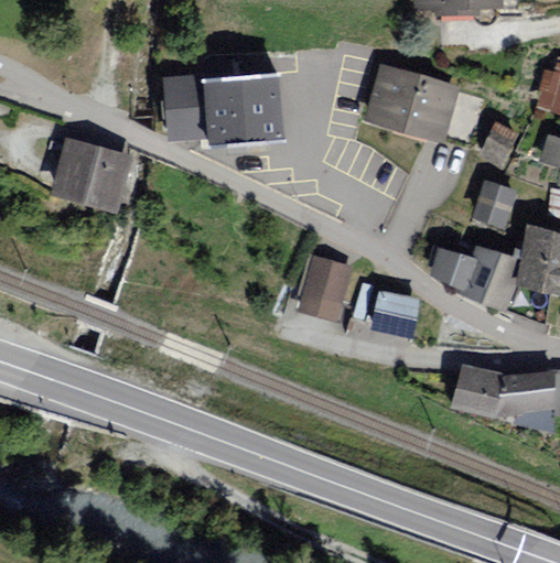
[(410,0),(410,15),(505,15),(505,0),(410,0)]
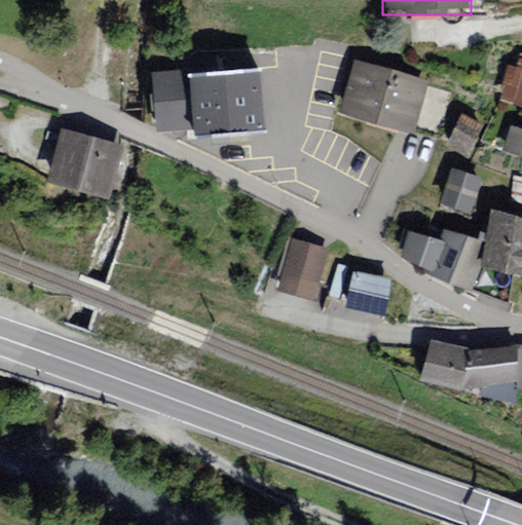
[(508,66),(498,103),(521,108),(521,53),(519,54),(518,61),(516,68),(508,66)]
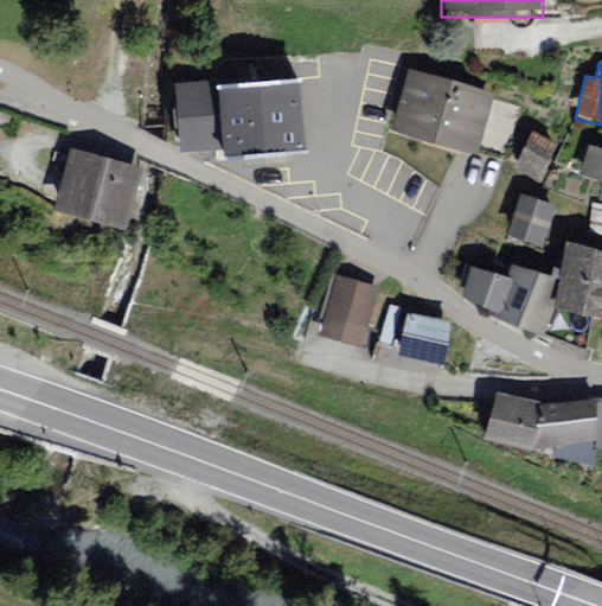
[(494,95),(407,70),(391,131),(500,163),(520,114),(492,104),(494,95)]
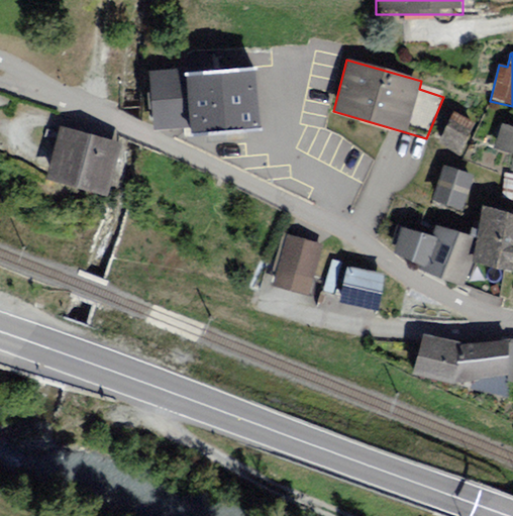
[(263,67),(154,73),(154,92),(148,92),(149,110),(155,110),(156,126),(192,125),(193,136),(269,133),(263,67)]
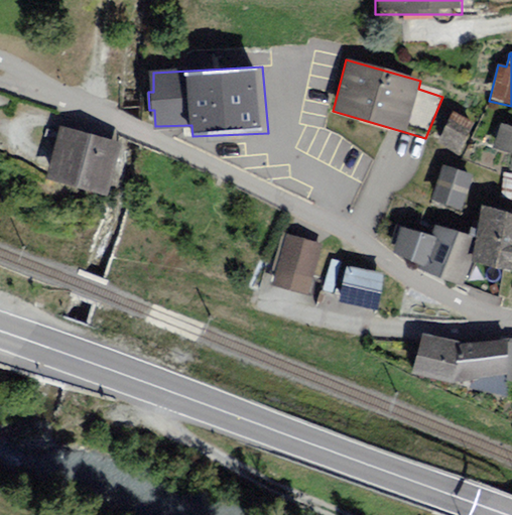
[(474,122),(454,114),(440,146),(460,154),(474,122)]
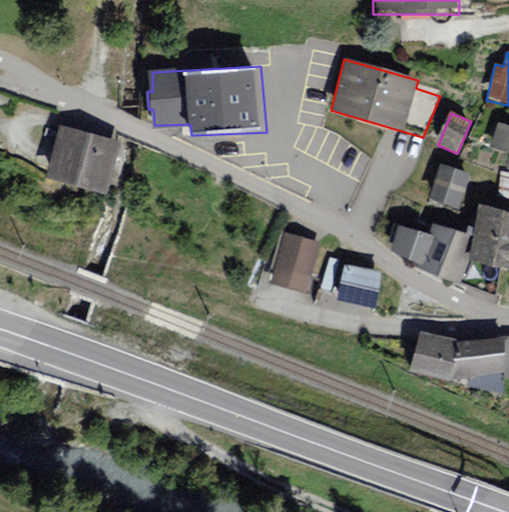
[(508,125),(498,123),(491,146),(508,151),(508,125)]
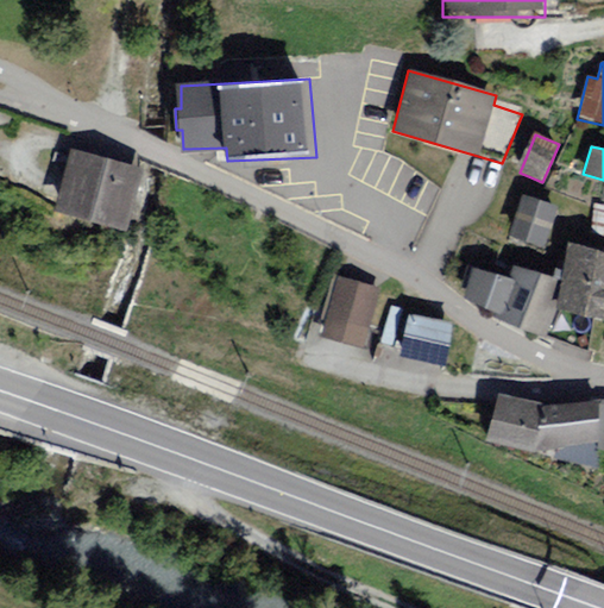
[(149,167),(71,148),(56,208),(133,227),(149,167)]
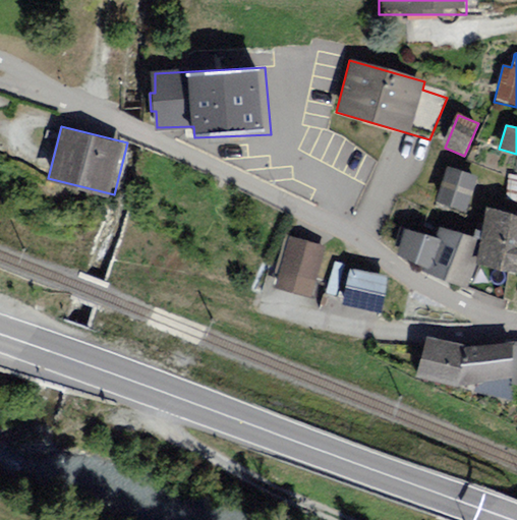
[(447,166),(433,209),(466,220),(480,177),(447,166)]
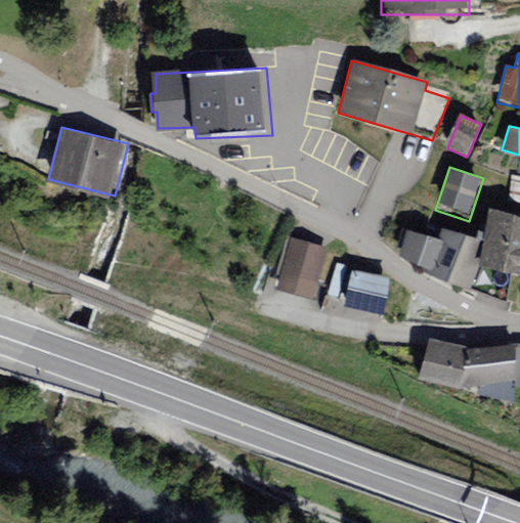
[(519,176),(509,176),(508,204),(519,204),(519,176)]
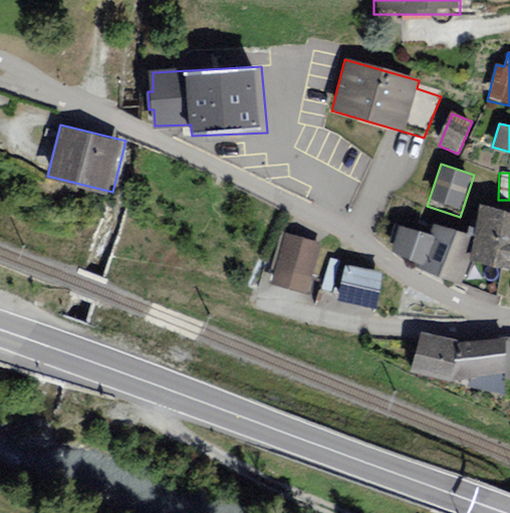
[(509,211),(479,205),(474,235),(469,258),(509,266),(509,211)]
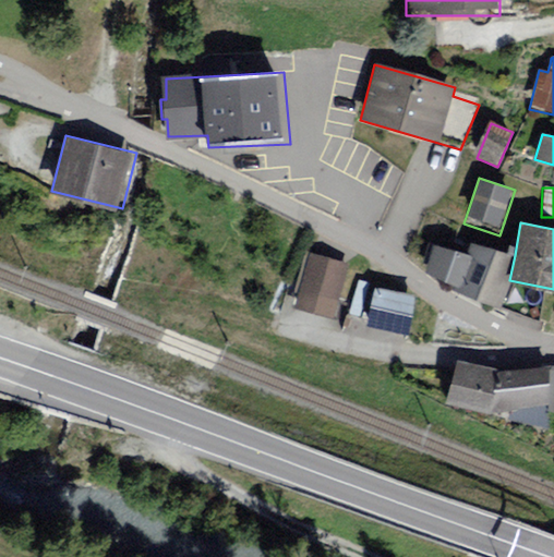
[(509,280),(515,255),(474,244),(459,285),(502,305),(509,280)]
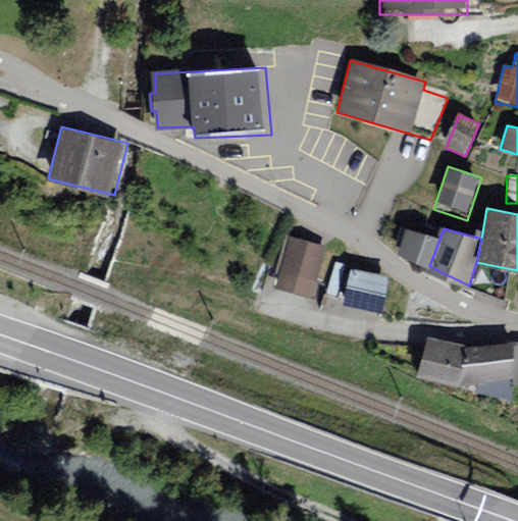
[(291,236),(281,272),(318,282),(328,246),(291,236)]
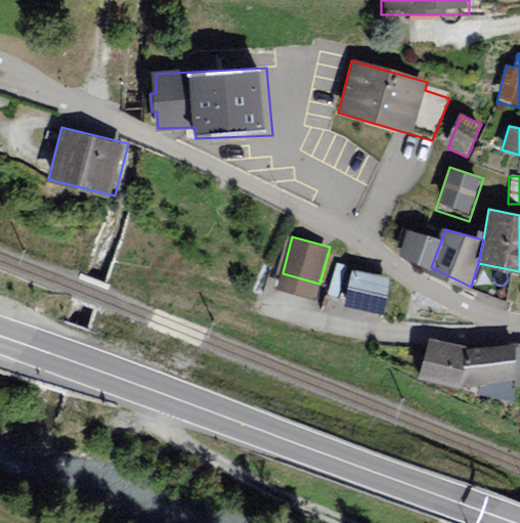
[(519,271),(478,263),(471,287),(519,308),(519,271)]
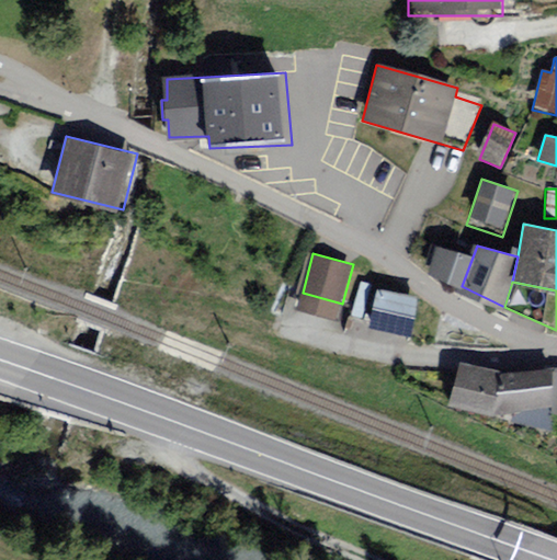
[(416,293),(374,287),(370,327),(410,332),(416,293)]
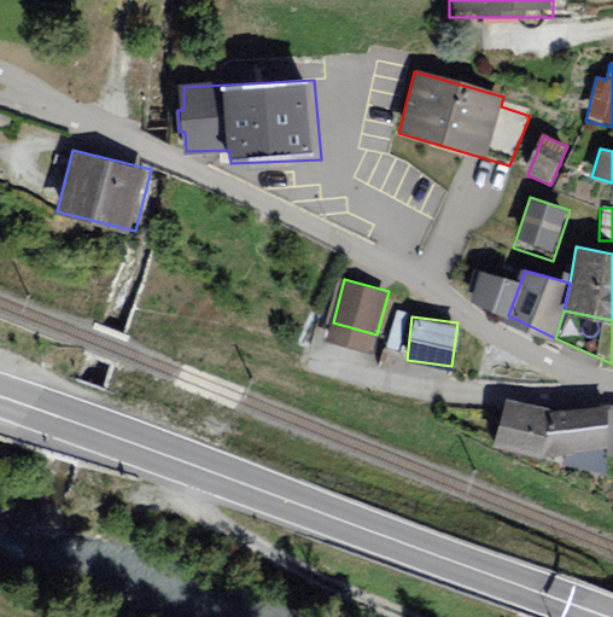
[(549,454),(558,413),(508,402),(495,450),(548,463),(549,454)]
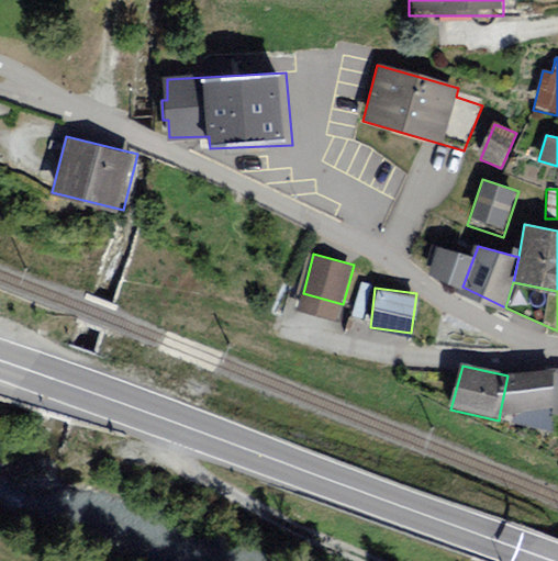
[(551,370),(508,376),(500,413),(551,416),(551,370)]
